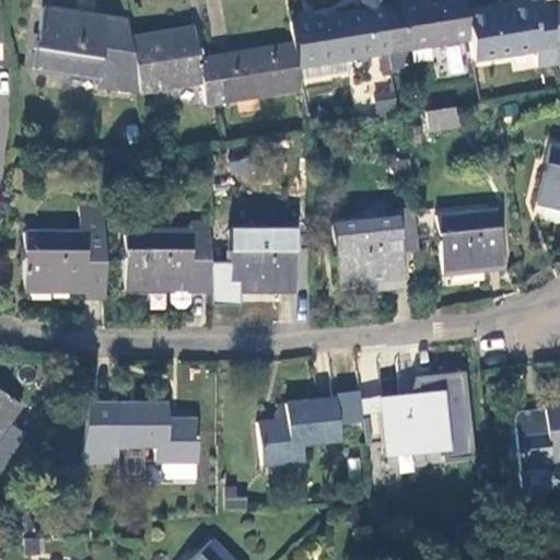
[(362,0),(364,11),(382,9),(380,0),(362,0)]
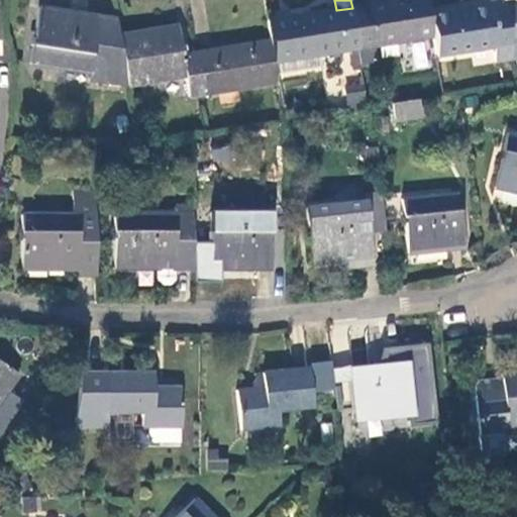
[(359,50),(427,40),(434,38),(430,14),(427,0),(398,0),(352,8),(359,50)]
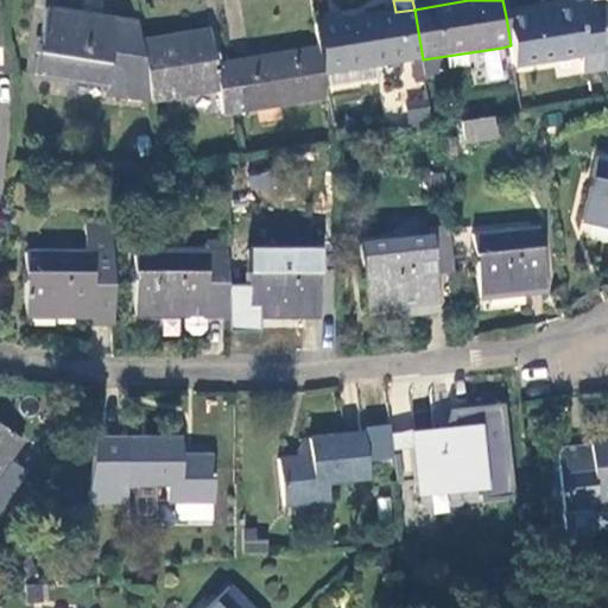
[(607,0),(593,4),(603,73),(607,71),(607,0)]
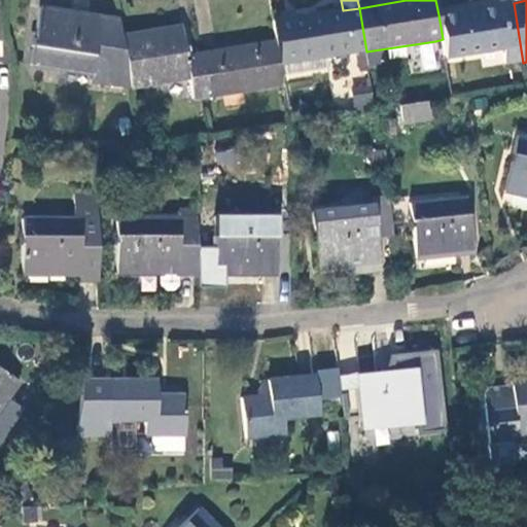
[(507,65),(523,63),(514,3),(438,14),(443,39),(446,60),(505,51),(507,65)]
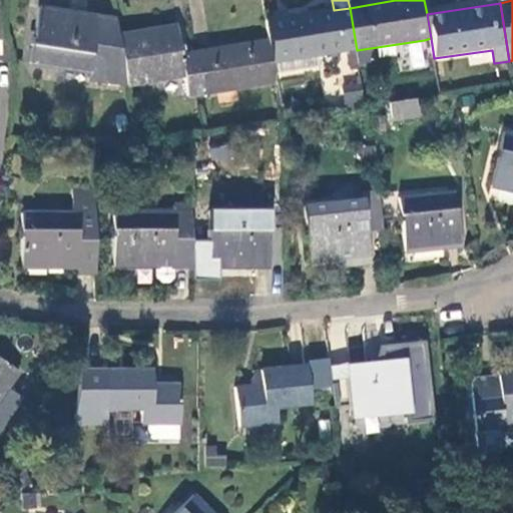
[(90,72),(98,17),(39,8),(31,63),(90,72)]
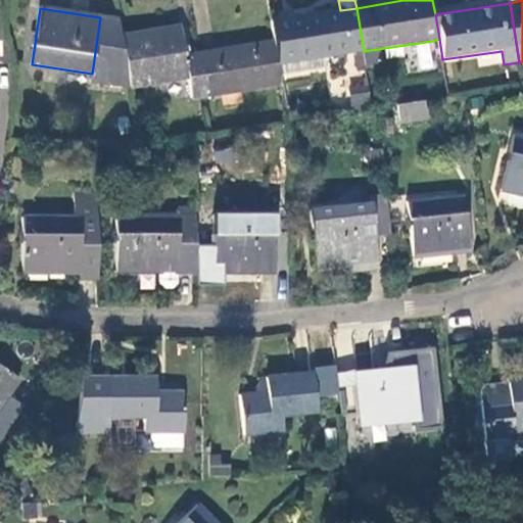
[(359,69),(367,69),(364,51),(357,8),(340,10),(272,20),(275,42),(278,65),(324,58),(354,52),(359,69)]
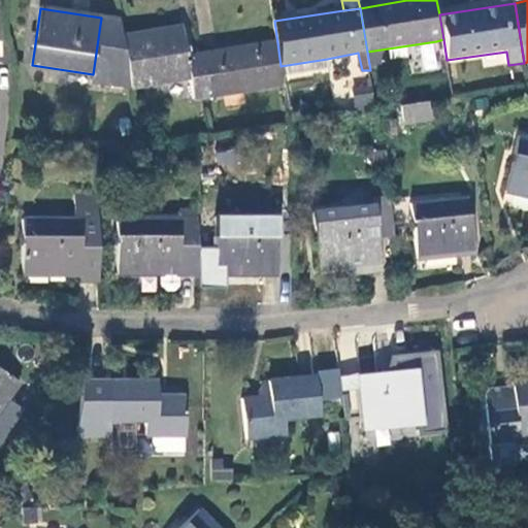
[(124,37),(121,20),(101,18),(93,74),(93,83),(101,85),(103,66),(128,69),(124,37)]
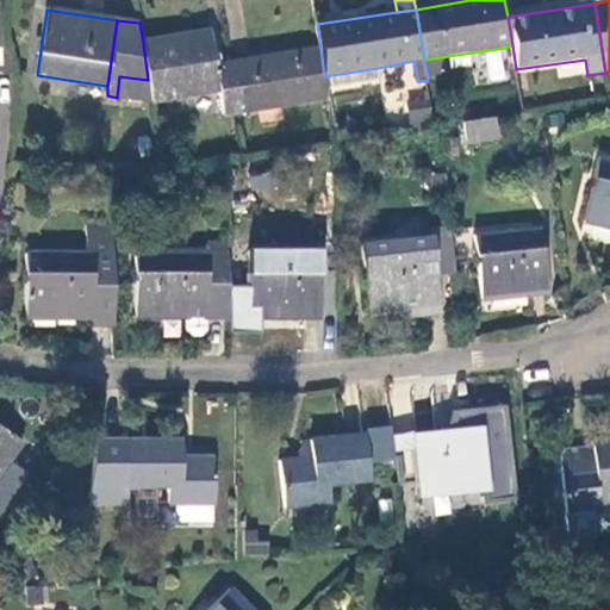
[(224,113),(240,111),(232,62),(218,64),(212,33),(143,43),(148,80),(151,103),(188,97),(221,92),(224,112),(224,113)]
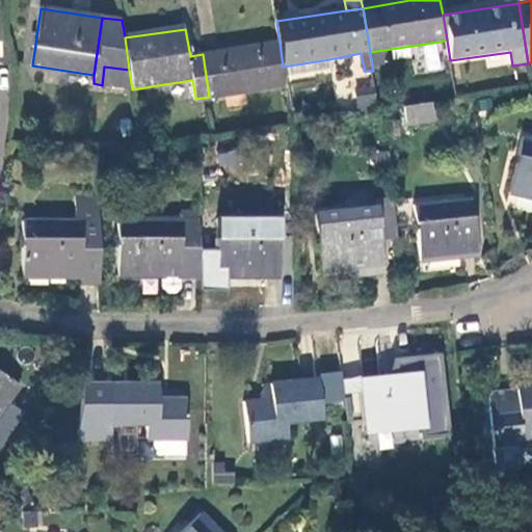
[(443,63),(450,61),(450,60),(447,40),(440,42),(443,63)]
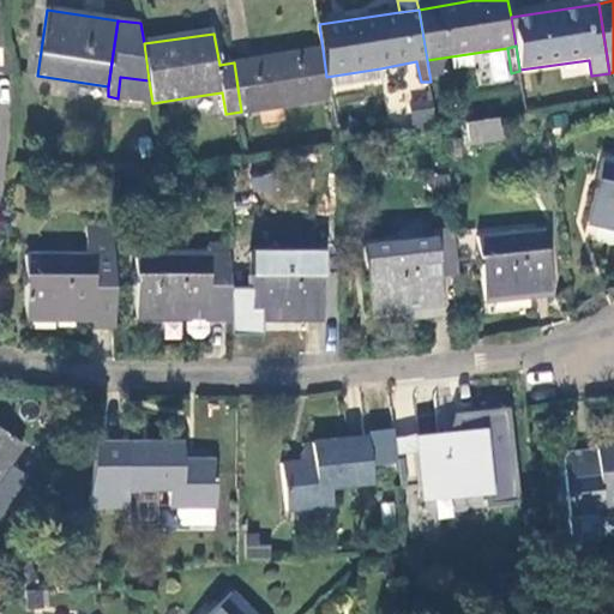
[(241,112),(331,98),(329,90),(326,77),(323,49),(234,62),(241,112)]
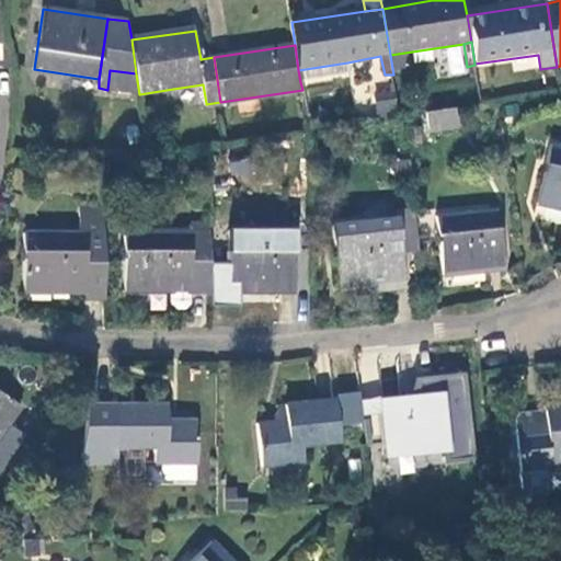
[(298,70),(300,82),(348,75),(347,63),(298,70)]
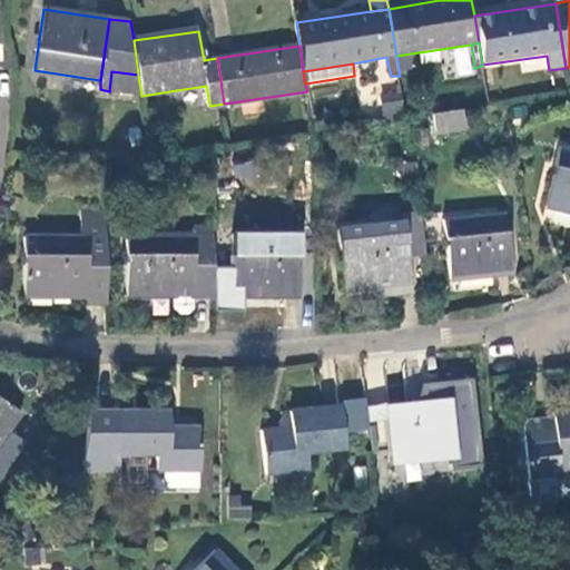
[(109,91),(141,96),(138,75),(111,71),(109,91)]
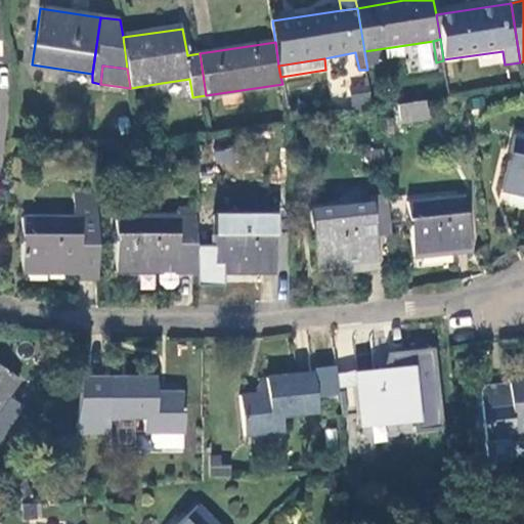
[(189,79),(162,83),(164,99),(192,96),(189,79)]
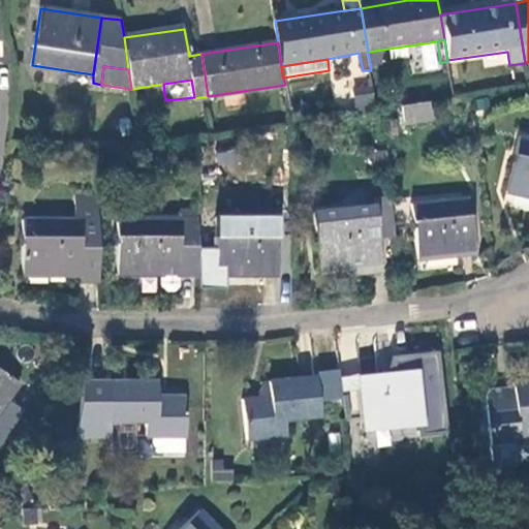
[(377,91),(380,107),(391,105),(391,102),(396,101),(396,89),(377,91)]
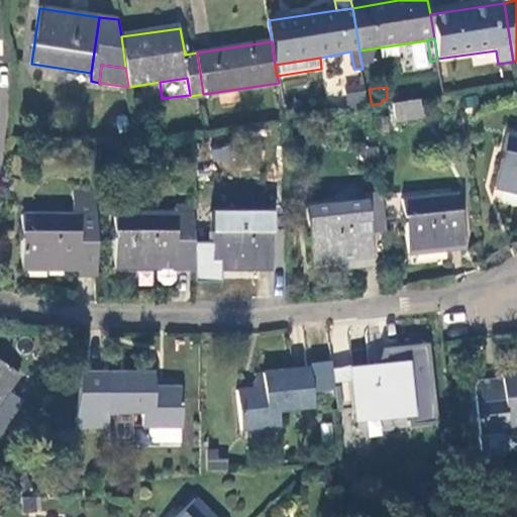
[(365,94),(349,96),(351,107),(366,104),(365,94)]
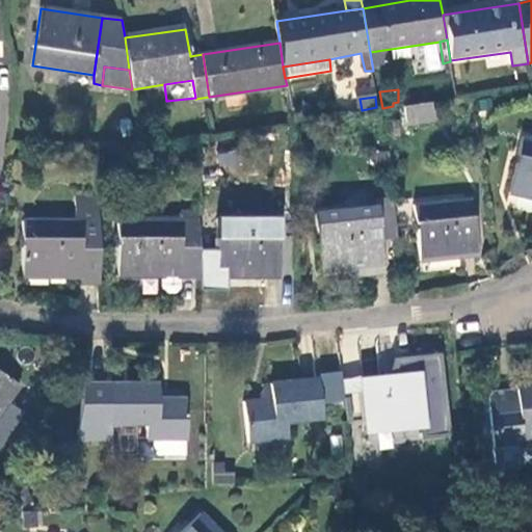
[(434,122),(430,103),(401,107),(405,126),(434,122)]
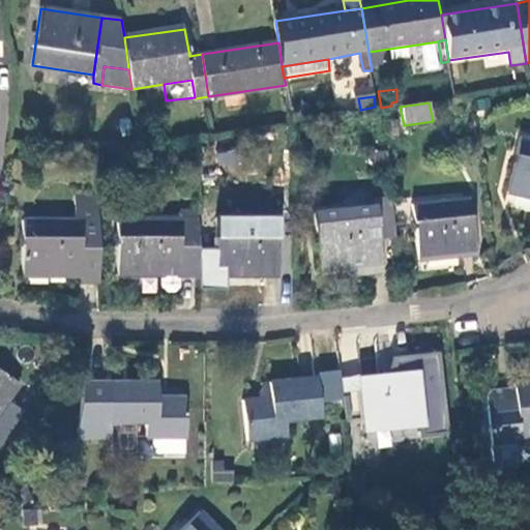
[(529,199),(529,139),(521,137),(506,194),(529,199)]
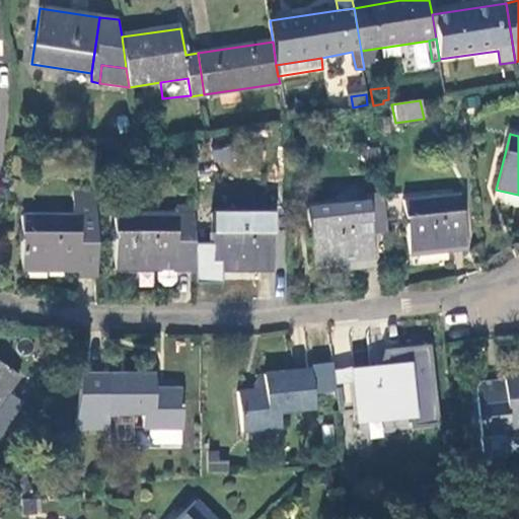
[(228,139),(211,142),(215,161),(232,157),(228,139)]
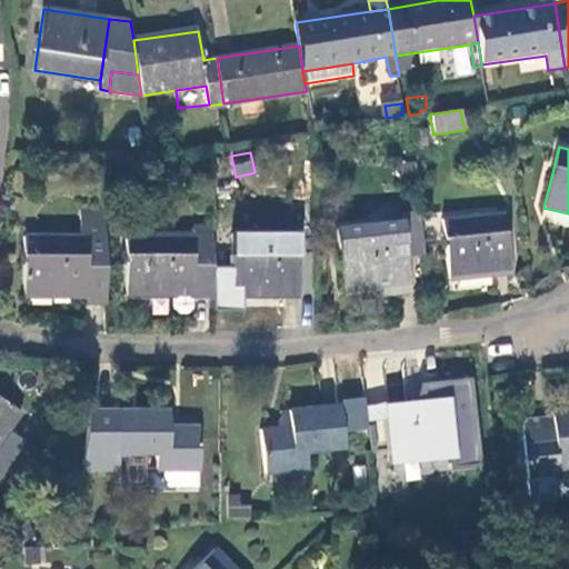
[(87,305),(108,303),(107,210),(83,210),(85,238),(25,237),(25,297),(86,297),(87,305)]
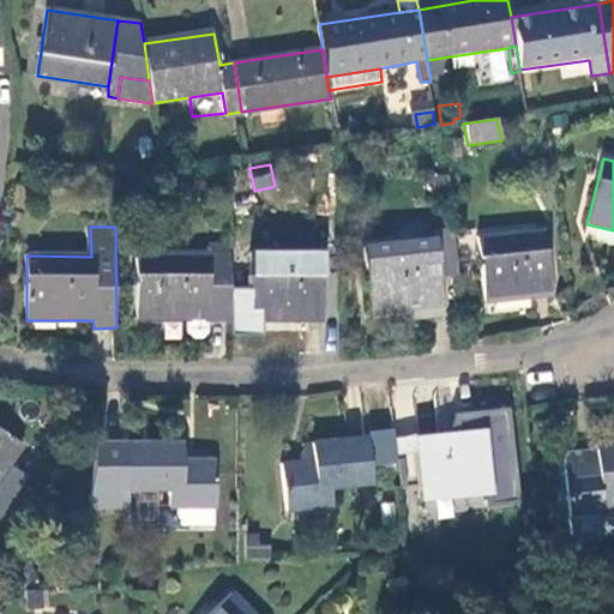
[(440,270),(457,265),(452,227),(435,229),(437,240),(363,246),(372,313),(405,308),(426,306),(427,314),(445,313),(440,270)]
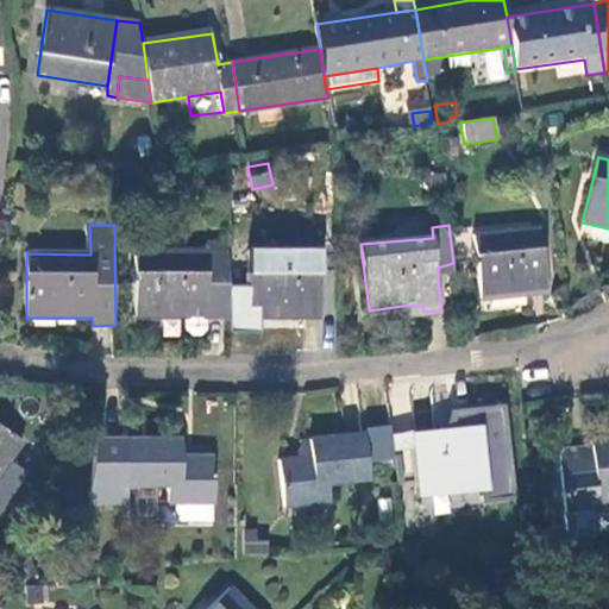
[(542,228),(473,236),(482,300),(548,293),(542,228)]
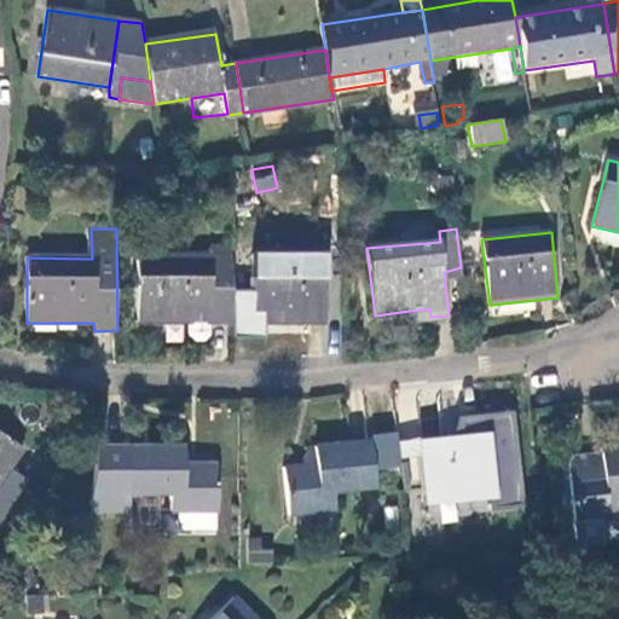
[(209,323),(231,324),(231,255),(208,255),(138,255),(138,322),(185,323),(209,323)]
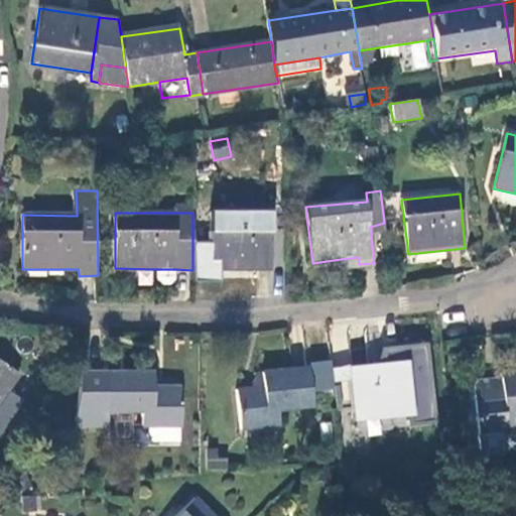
[(272,269),(272,213),(212,213),(212,268),(272,269)]
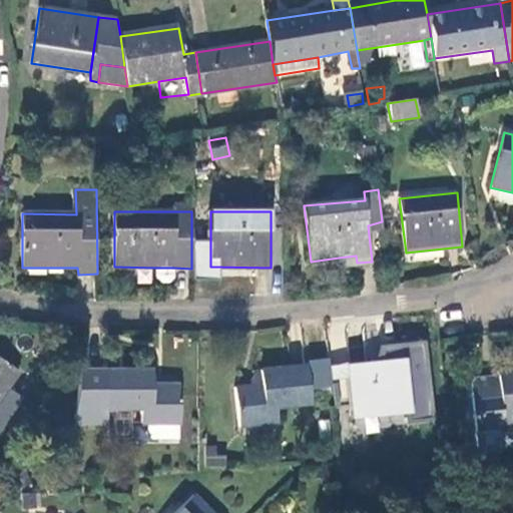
[(339,265),(357,263),(356,255),(339,258),(339,265)]
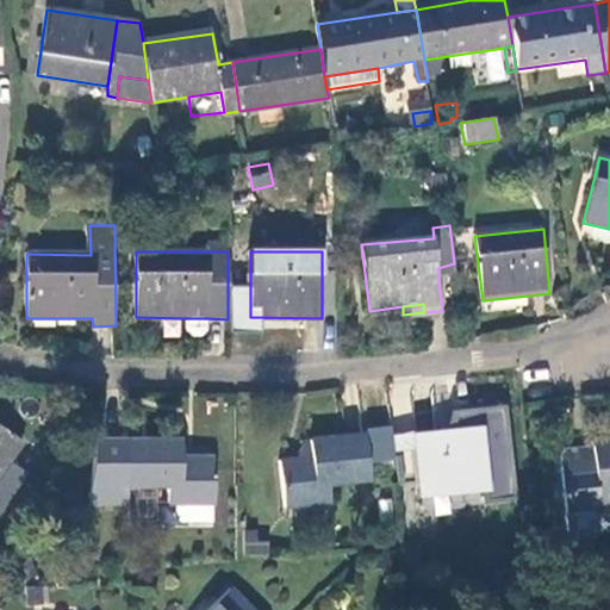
[(206,318),(182,318),(182,329),(190,336),(199,337),(205,330),(206,318)]
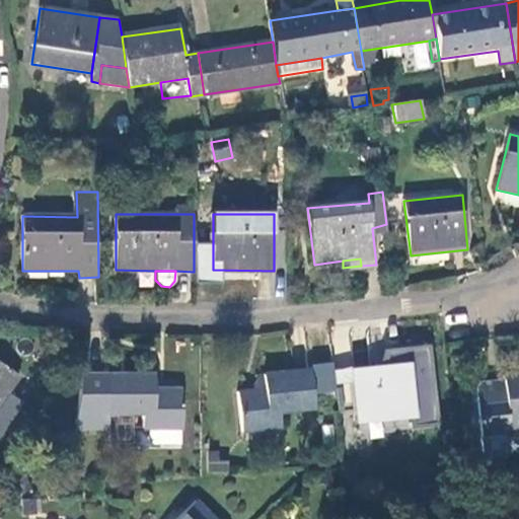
[(0,435),(22,403),(9,393),(21,377),(0,361),(0,435)]
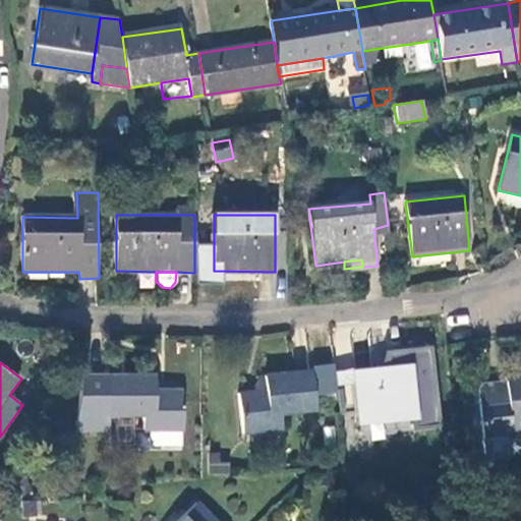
[(424,415),(421,374),(394,378),(393,363),(356,368),(360,407),(384,404),(387,419),(424,415)]
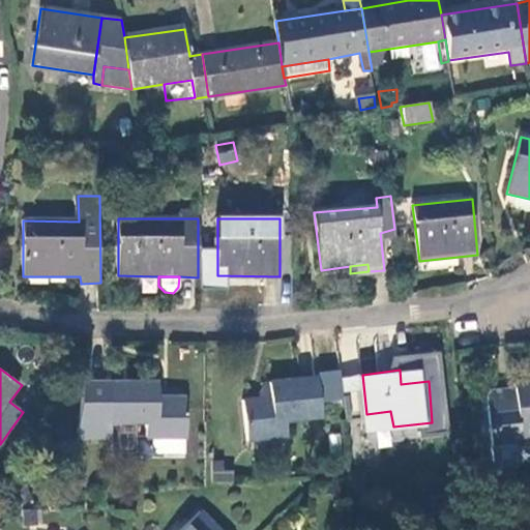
[(322,419),(319,378),(270,384),(271,399),(243,402),(247,441),(288,437),(286,423),(322,419)]
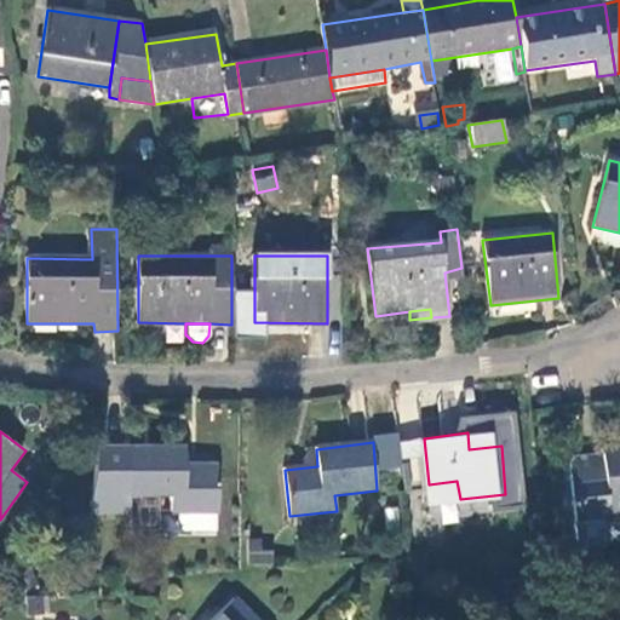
[(184,448),(127,447),(97,448),(89,512),(128,512),(128,494),(170,495),(171,514),(218,514),(218,466),(184,466),(184,448)]
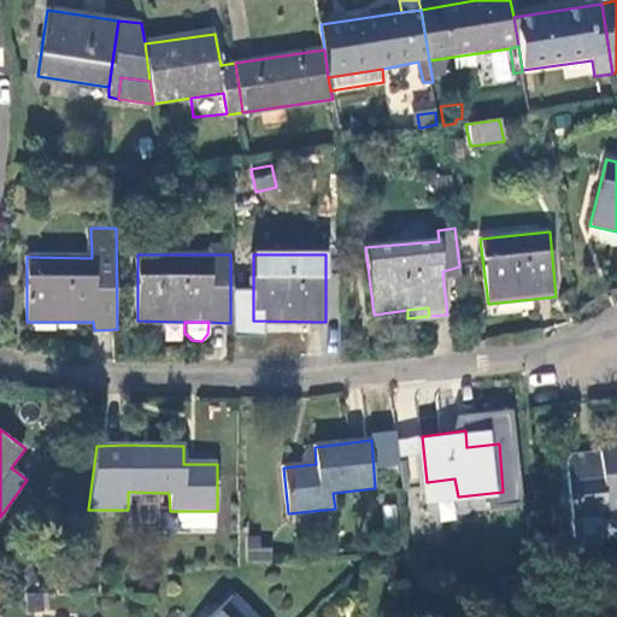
[(616,450),(599,452),(600,468),(569,471),(574,521),(616,516),(616,450)]
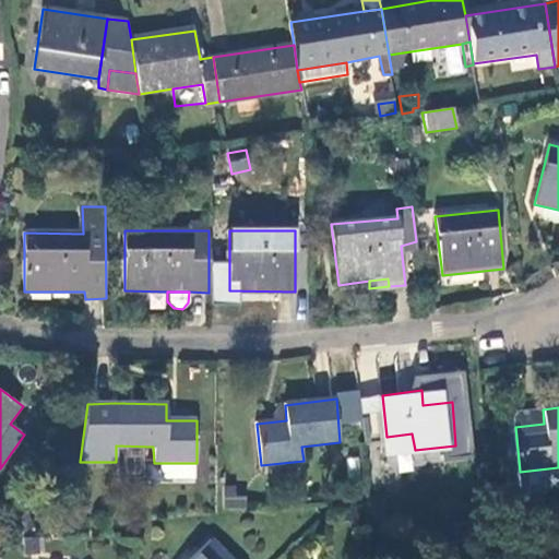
[(235,486),(222,486),(222,509),(245,509),(245,498),(235,498),(235,486)]
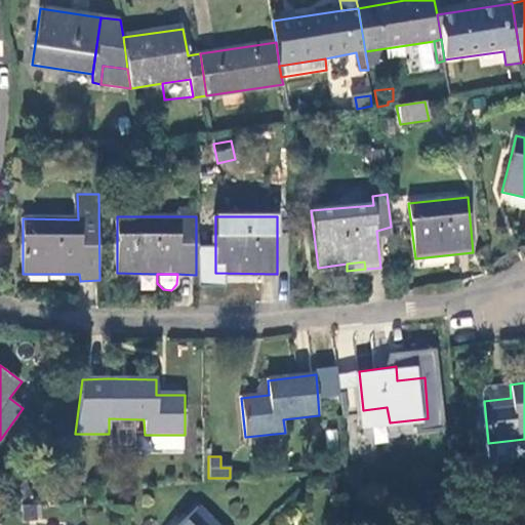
[(217,524),(199,507),(179,524),(217,524)]
